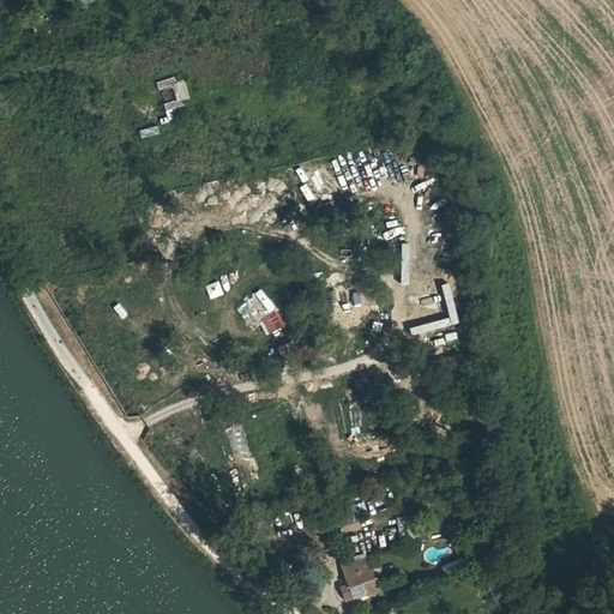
[(434,244),(432,223),(423,223),(426,245),(434,244)]
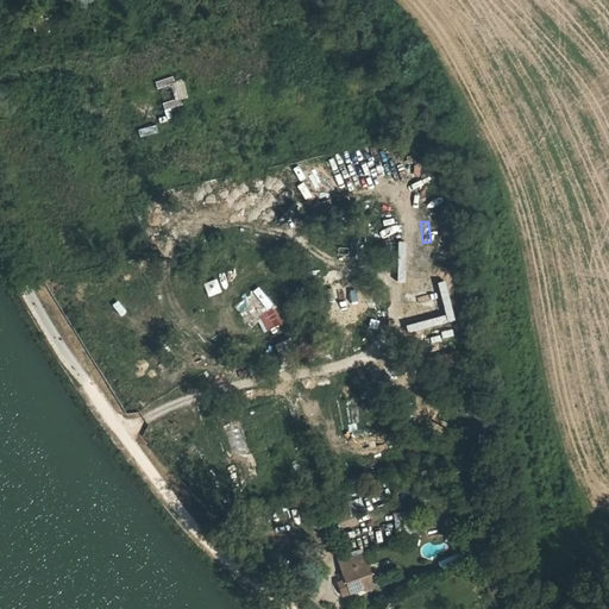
[(419,268),(427,267),(425,245),(416,246),(419,268)]
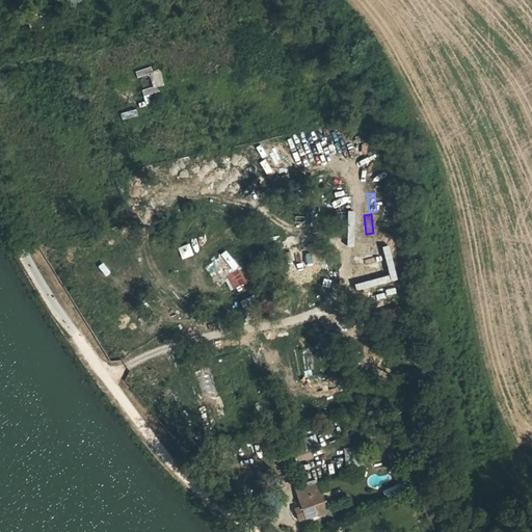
[(182,260),(193,255),(189,243),(177,247),(182,260)]
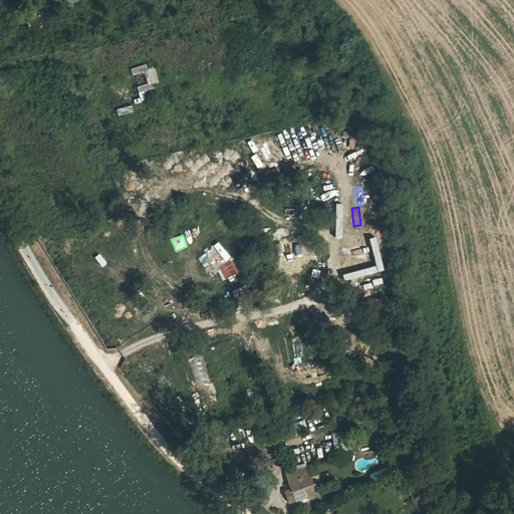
[(370,260),(370,249),(367,249),(367,238),(346,239),(347,262),(370,260)]
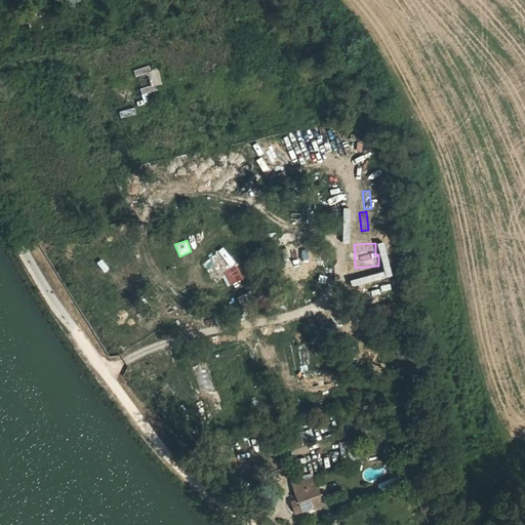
[(212,280),(237,266),(226,247),(202,263),(212,280)]
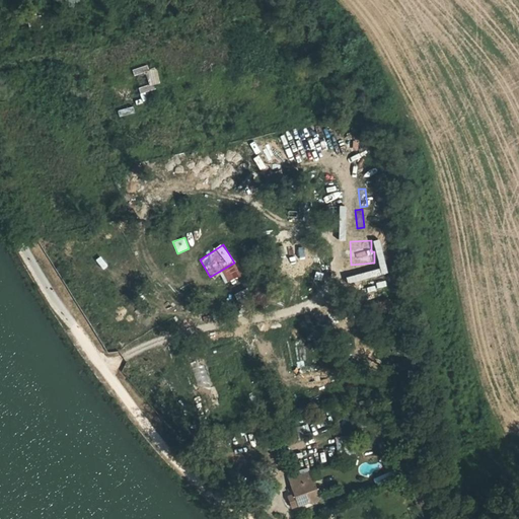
[(303,280),(307,287),(326,276),(322,269),(303,280)]
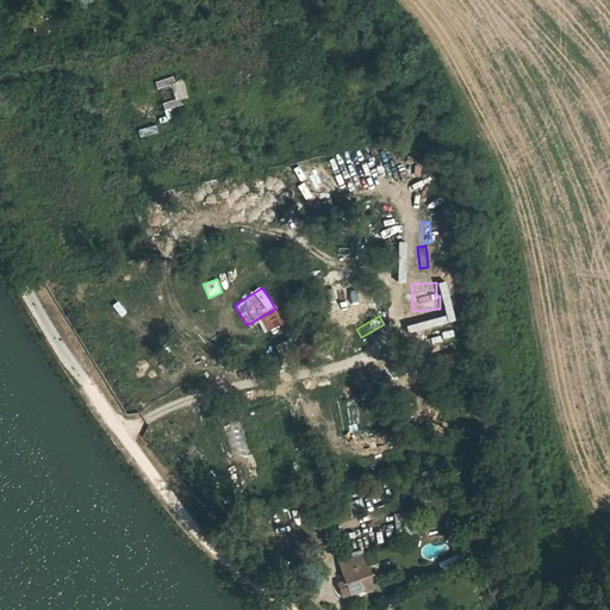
[(443,354),(447,362),(458,359),(454,350),(443,354)]
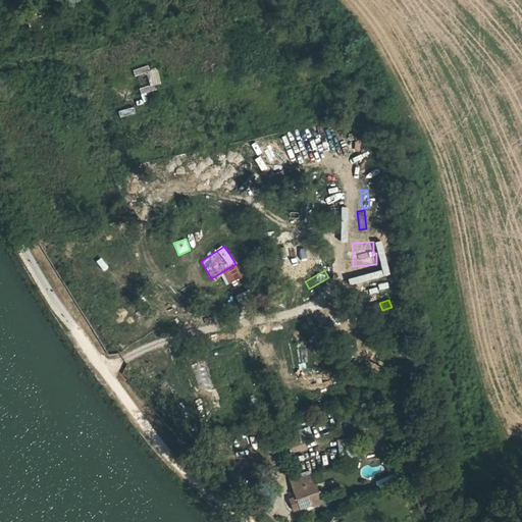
[(343,333),(352,332),(351,322),(342,323),(343,333)]
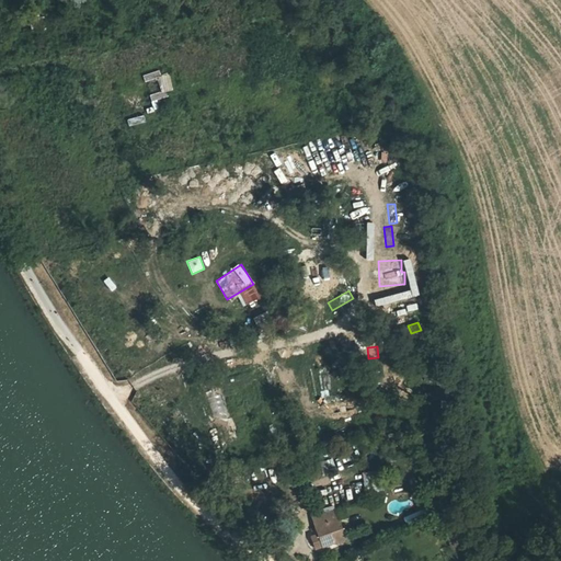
[(363,471),(364,488),(378,488),(378,470),(363,471)]
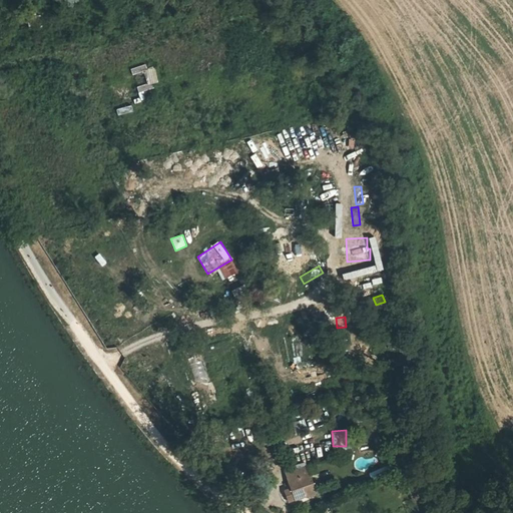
[(306,485),(316,481),(310,463),(291,468),(294,477),(293,477),(300,497),(309,494),(306,485)]
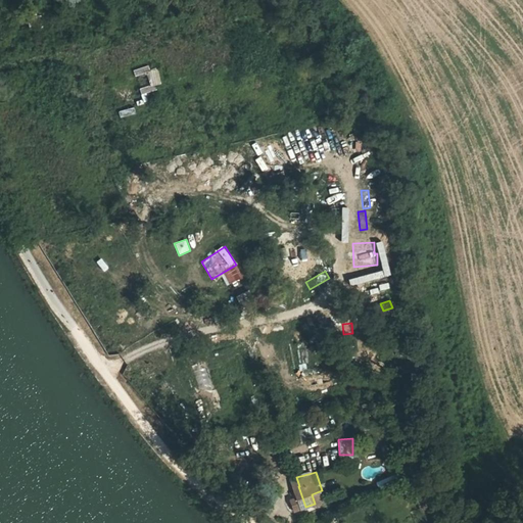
[(325,501),(322,490),(312,494),(315,504),(325,501)]
